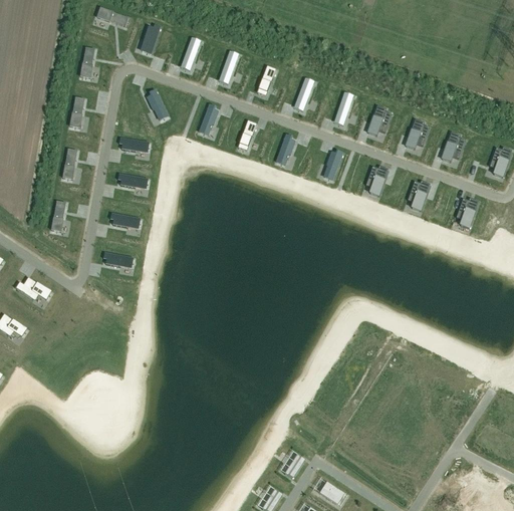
[(100,7),(97,15),(125,25),(129,17),(100,7)]
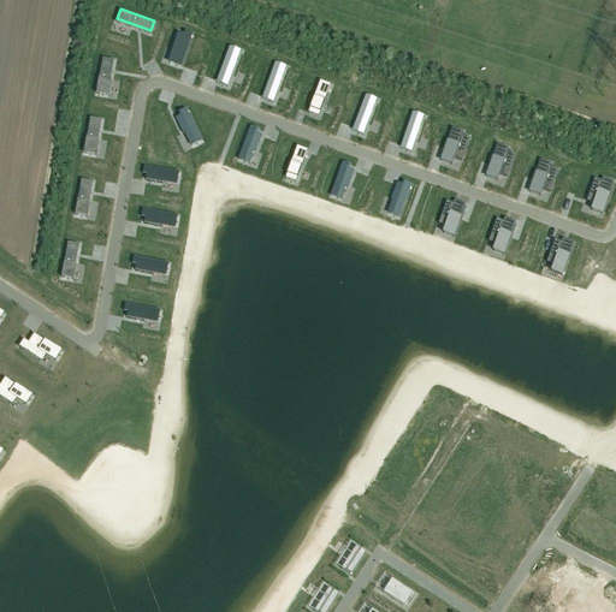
[(175,48),(171,60),(181,64),(193,31),(185,29),(184,33),(178,30),(173,47),(175,48)]
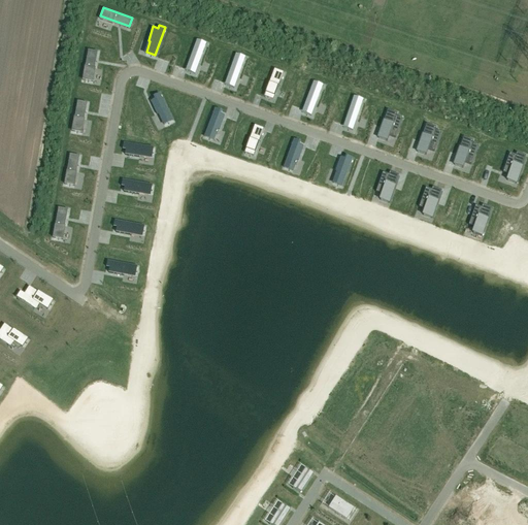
[(197,37),(191,57),(199,60),(205,40),(197,37)]
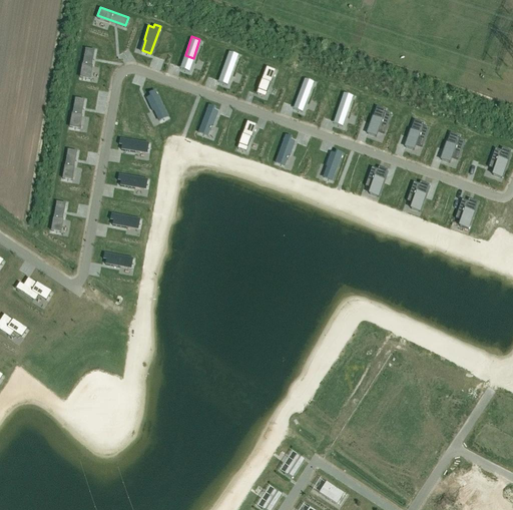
[(86,46),(81,75),(90,76),(95,47),(86,46)]
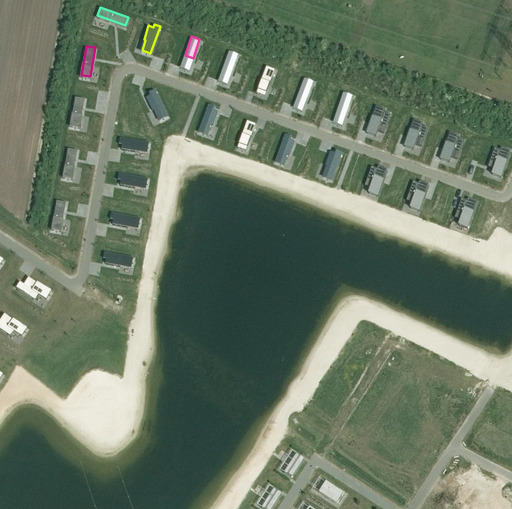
[(229,50),(223,68),(231,71),(238,53),(229,50)]
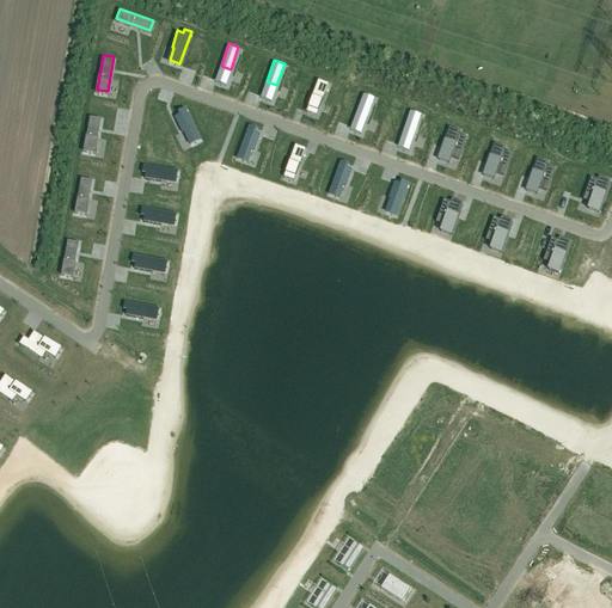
[(319,78),(308,104),(318,108),(329,81),(319,78)]
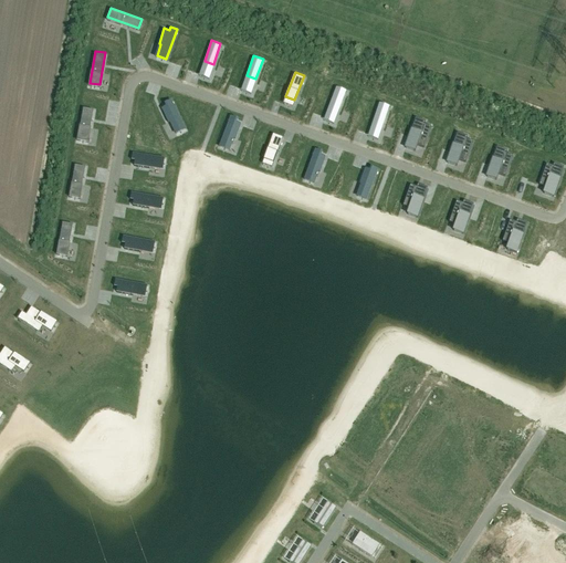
[(336,85),(328,106),(337,110),(346,89),(336,85)]
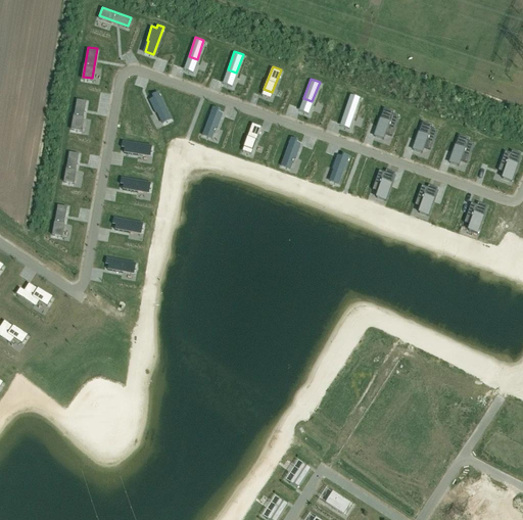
[(153,96),(149,98),(156,111),(157,110),(162,122),(171,117),(158,90),(152,93),(153,96)]
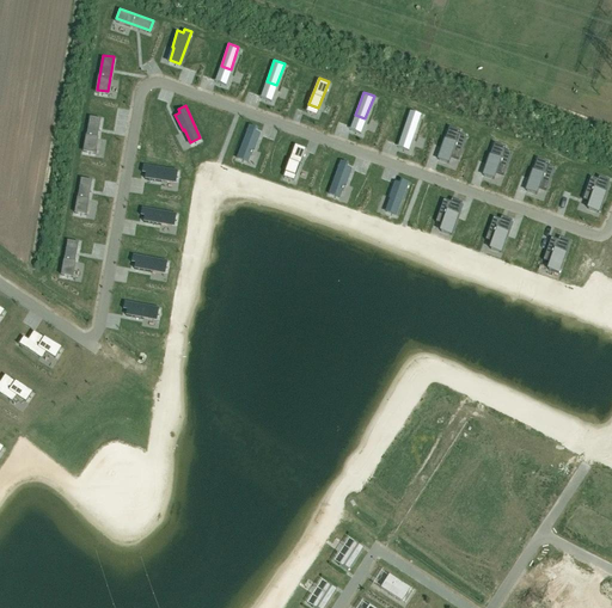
[(410,109),(403,131),(412,135),(421,112),(410,109)]
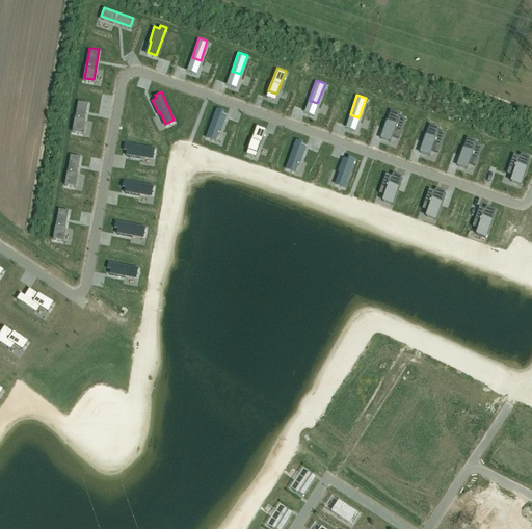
[(78,100),(73,129),(82,131),(87,101),(78,100)]
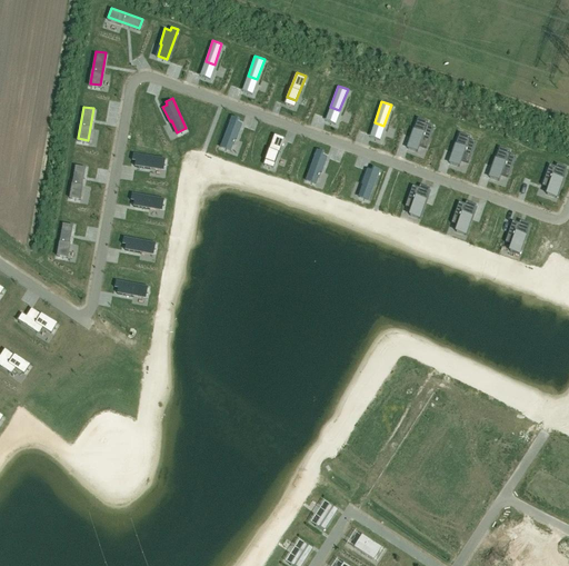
[(232,113),(221,145),(230,148),(235,136),(237,137),(242,121),(238,120),(239,117),(232,113)]
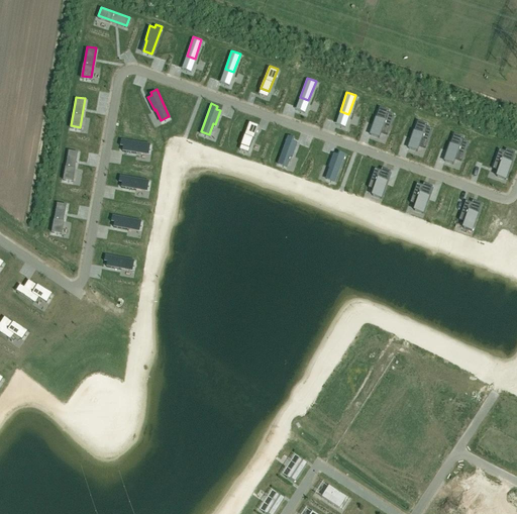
[(380,106),(371,133),(379,135),(381,130),(387,132),(393,114),(387,112),(388,109),(380,106)]
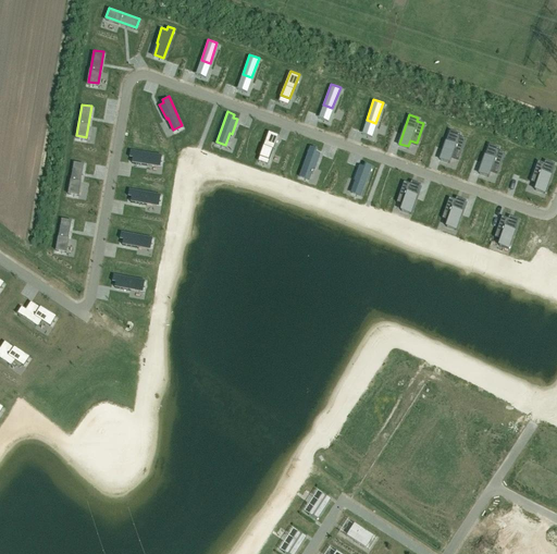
[(450,128),(440,158),(449,161),(452,155),(457,157),(465,137),(458,135),(459,132),(450,128)]
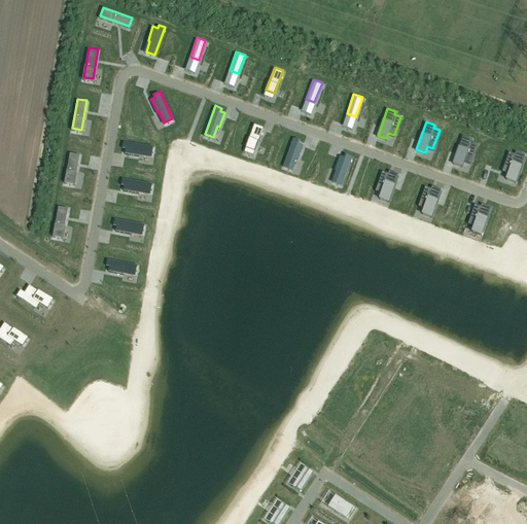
[(254,124),(246,146),(254,149),(262,126),(254,124)]
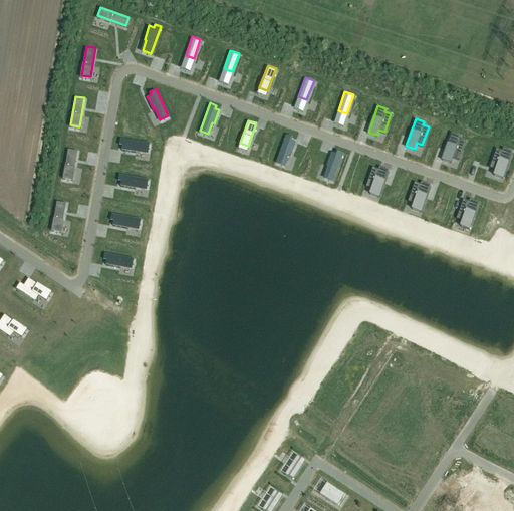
[(451,132),(442,159),(450,162),(452,156),(458,158),(464,140),(458,138),(459,135),(451,132)]
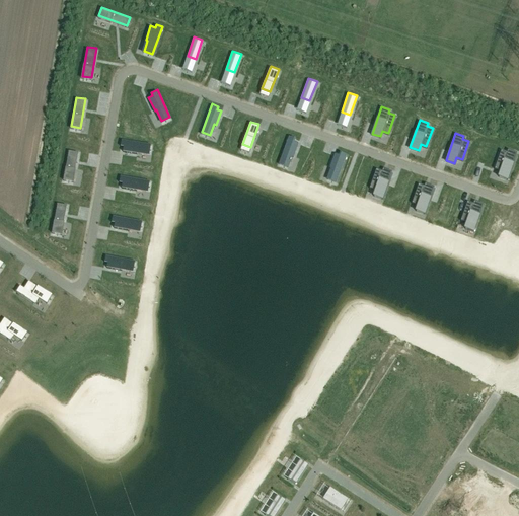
[(289,134),(279,162),(288,165),(292,154),(293,154),(298,141),(294,140),(296,136),(289,134)]
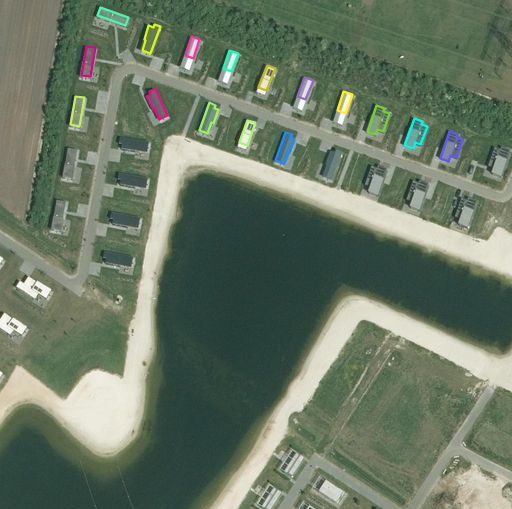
[(120,136),(119,142),(122,142),(121,147),(135,149),(136,147),(147,149),(148,141),(120,136)]
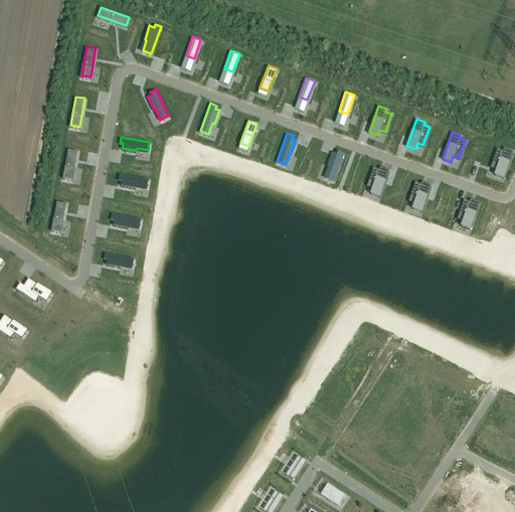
[(68,147),(63,176),(72,178),(77,149),(68,147)]
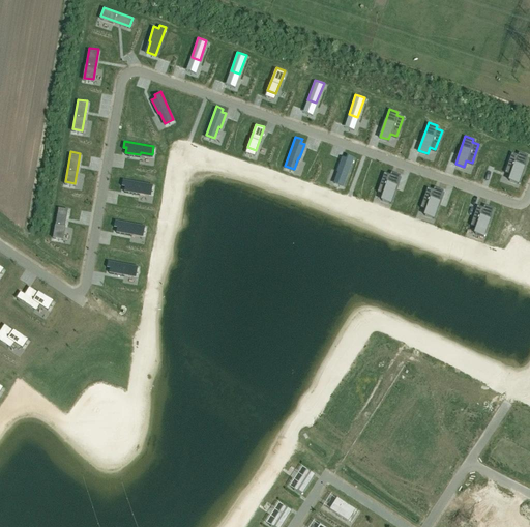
[(512,152),(505,171),(510,173),(508,179),(518,182),(528,154),(520,151),(519,154),(512,152)]
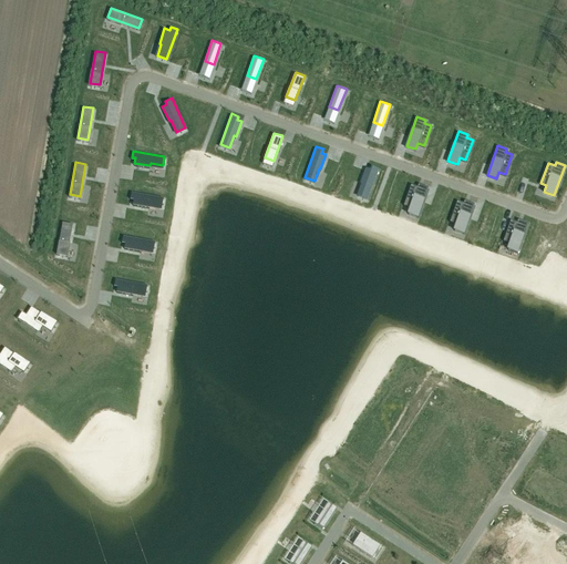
[(362,182),(358,194),(367,197),(378,167),(372,165),(371,168),(366,166),(361,181),(362,182)]
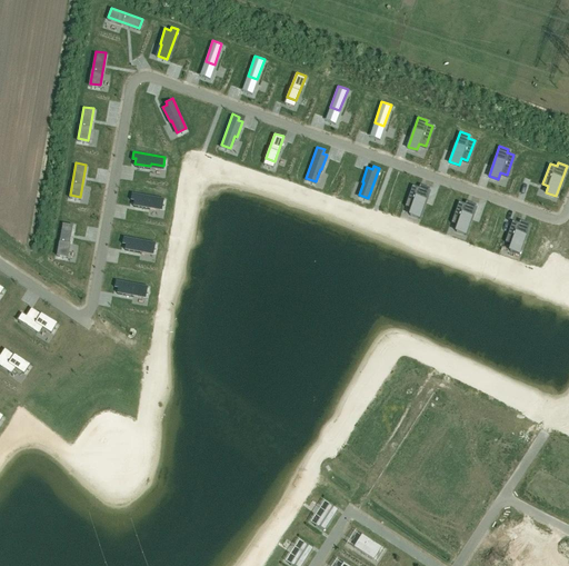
[(412,185),(406,205),(411,207),(409,214),(419,217),(429,187),(420,184),(420,187),(412,185)]
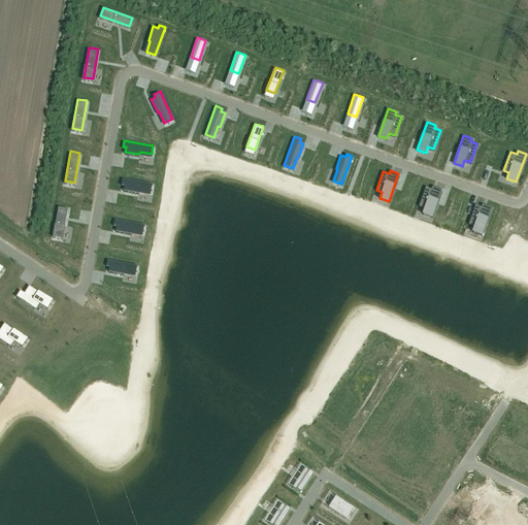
[(123,177),(122,183),(125,184),(124,189),(138,191),(138,189),(151,191),(152,183),(123,177)]
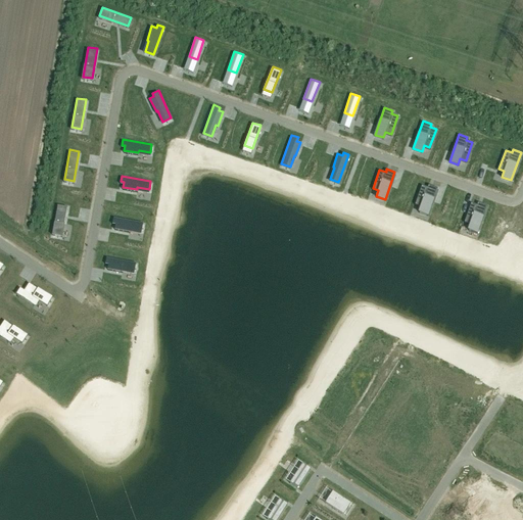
[(422,184),(416,202),(421,204),(419,210),(428,214),(437,186),(429,184),(428,186),(422,184)]
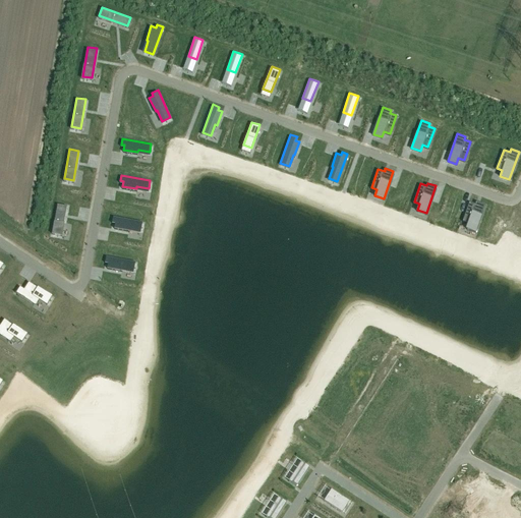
[(469,202),(463,220),(468,221),(466,227),(475,230),(484,204),(476,200),(475,204),(469,202)]
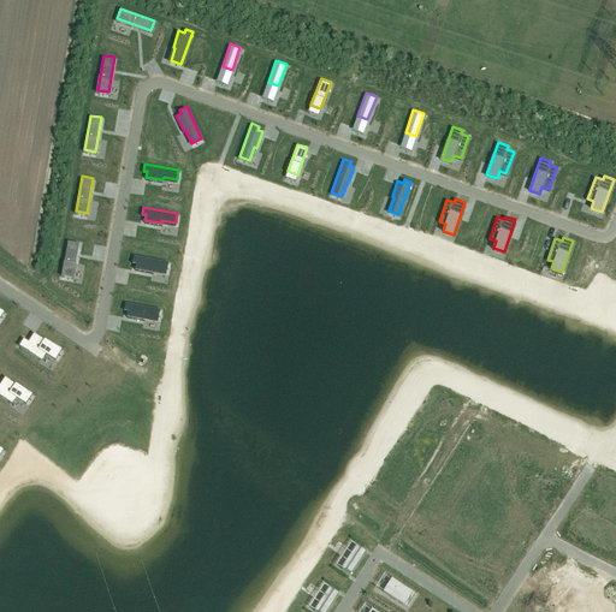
[(69,239),(61,273),(72,275),(78,241),(69,239)]
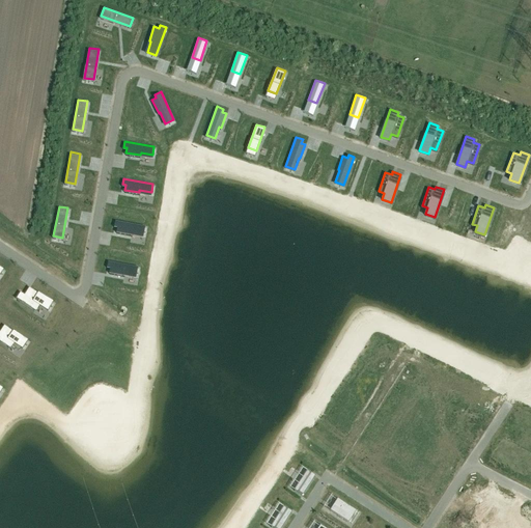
[(115,219),(114,225),(118,226),(117,231),(132,233),(132,231),(143,233),(145,225),(115,219)]
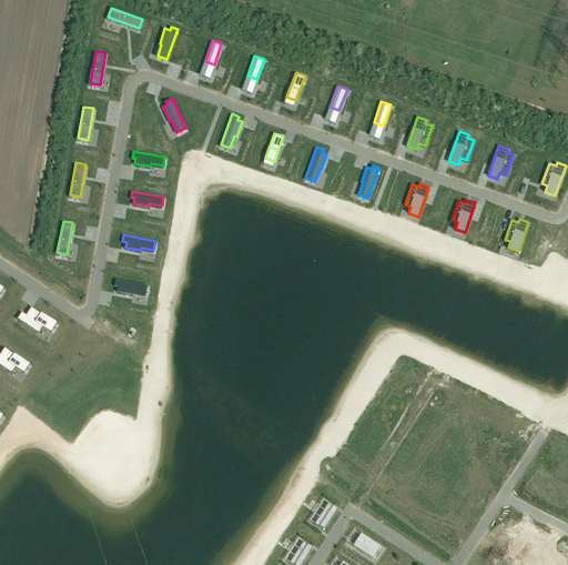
[(115,278),(114,284),(118,285),(117,291),(132,293),(132,292),(145,294),(148,284),(115,278)]
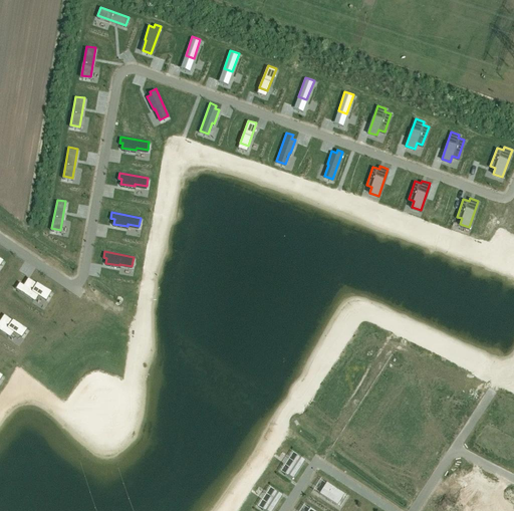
[(19,280),(15,286),(33,297),(36,292),(46,298),(51,290),(51,289),(37,280),(36,281),(28,276),(23,283),(19,280)]
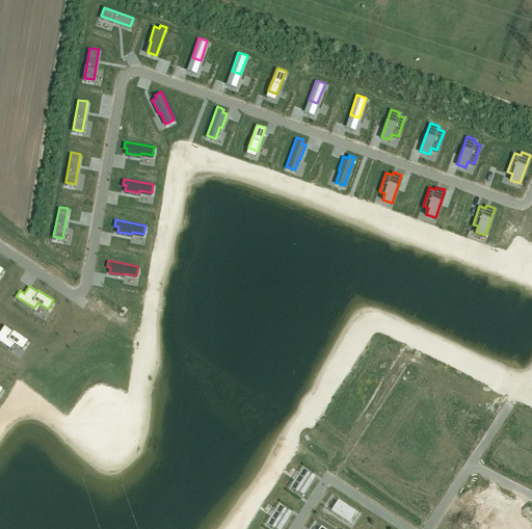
[(0,340),(8,346),(12,341),(20,346),(22,347),(28,339),(12,329),(4,324),(0,329),(0,340)]
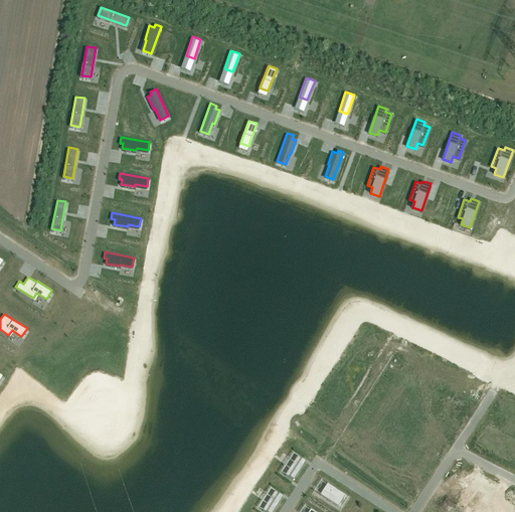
[(298,455),(286,474),(292,478),(305,459),(298,455)]
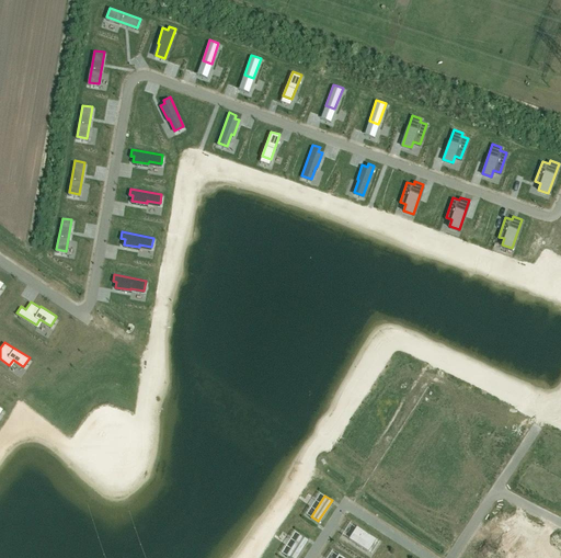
[(356,525),(348,537),(368,550),(377,537),(356,525)]
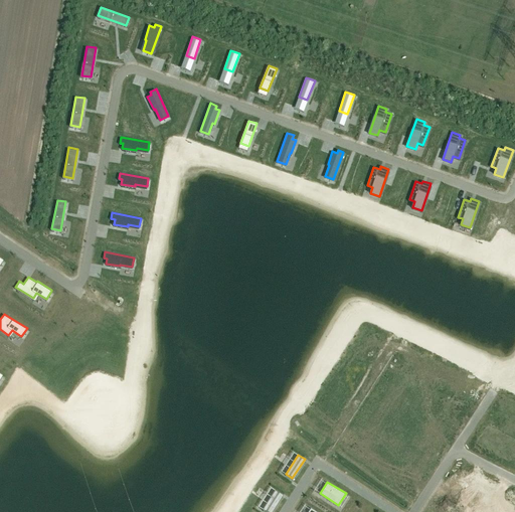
[(276,490),(263,509),(268,511),(270,511),(282,494),(276,490)]
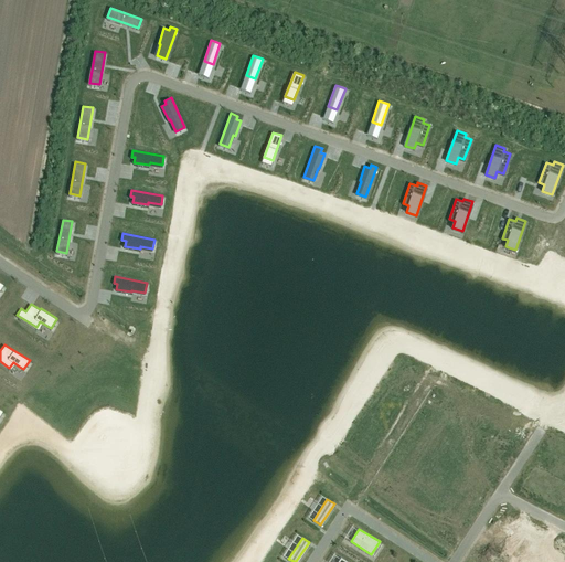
All buildings are outlined.
